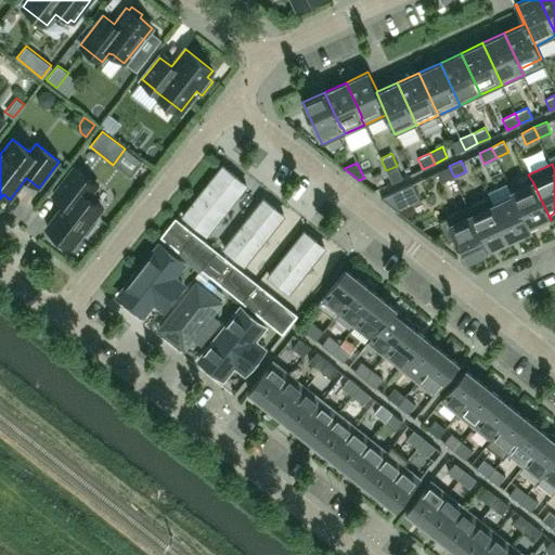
[(205,239),(246,186),(220,166),(179,219),(205,239)]
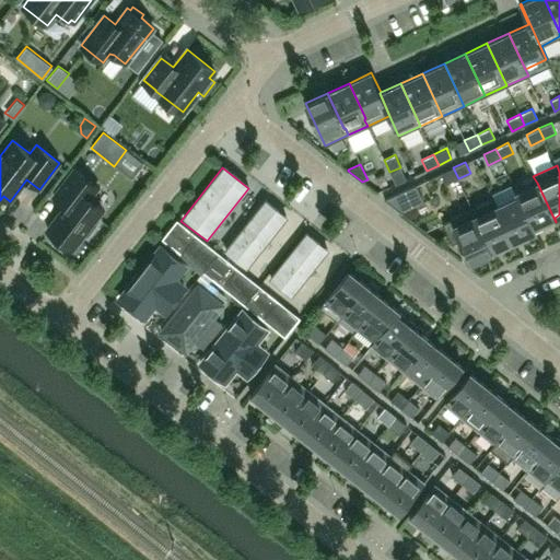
[(406,179),(400,167),(389,172),(396,185),(406,179)]
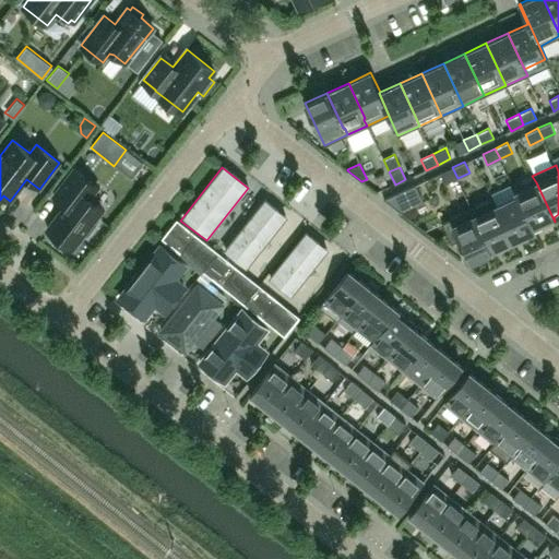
[(458,178),(452,167),(440,174),(444,185),(458,178)]
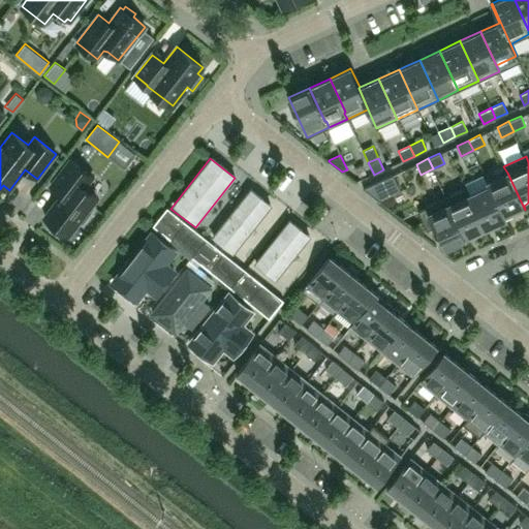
[(53,223),(50,226),(57,232),(60,228),(68,235),(79,221),(82,224),(92,211),(88,209),(96,197),(84,187),(92,177),(70,160),(51,186),(62,194),(44,217),(53,223)]
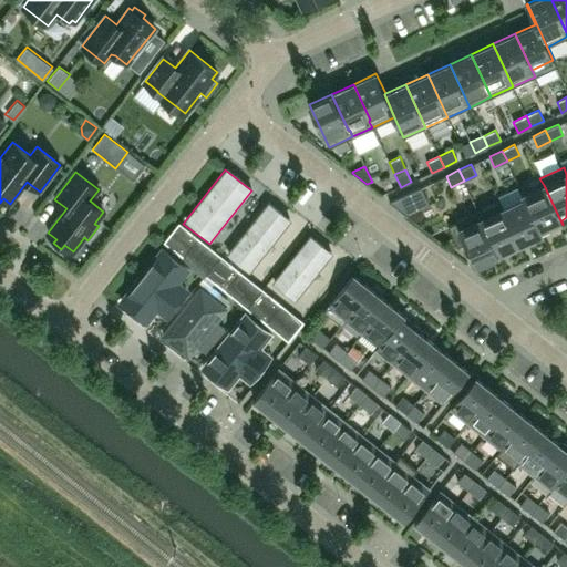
[(560,220),(544,185),(522,195),(523,198),(524,198),(540,235),(542,234),(563,225),(560,220)]
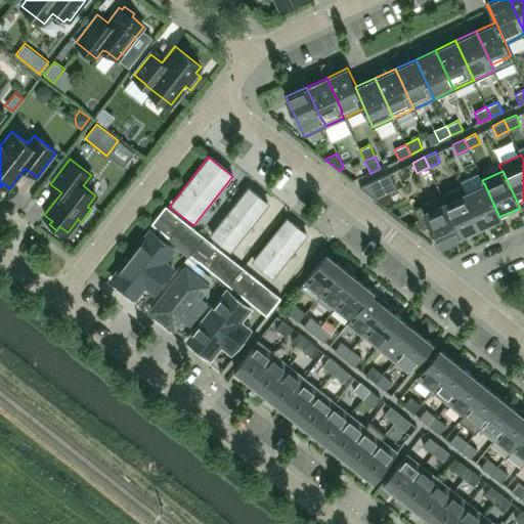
[(396,188),(389,173),(360,186),(359,186),(375,199),(376,200),(376,199),(396,188)]
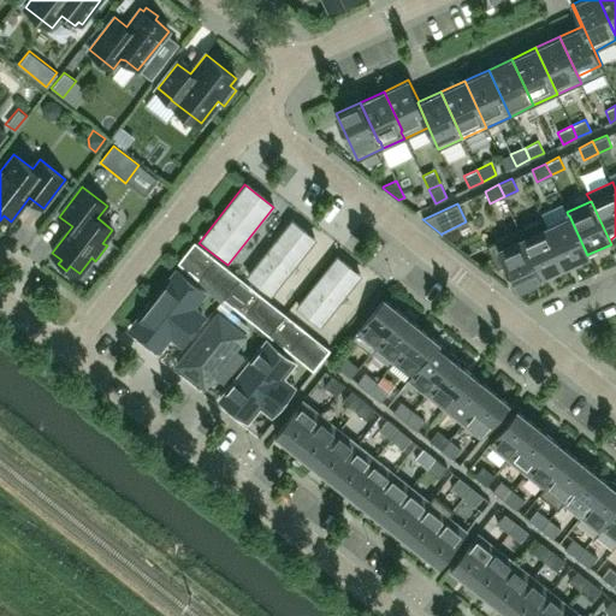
[(569,215),(568,215),(545,226),(563,266),(587,255),(569,215)]
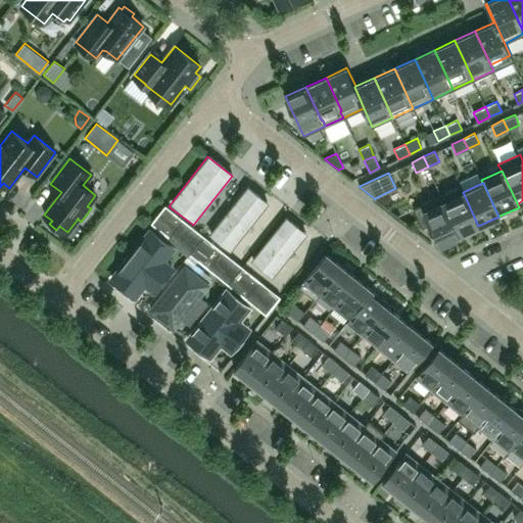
[(228,253),(267,204),(246,188),(207,237),(228,253)]
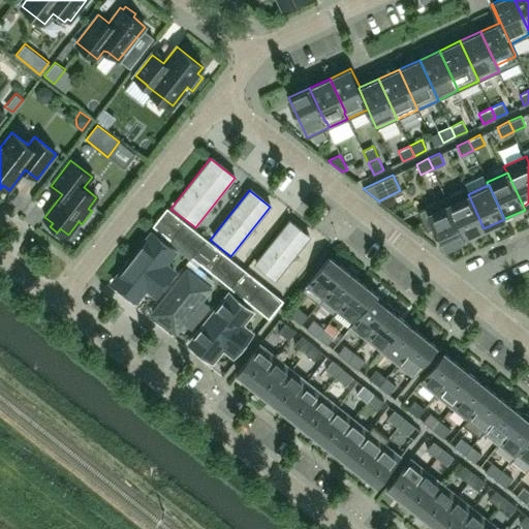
[(470,235),(484,228),(468,194),(449,204),(448,204),(464,238),(470,235)]
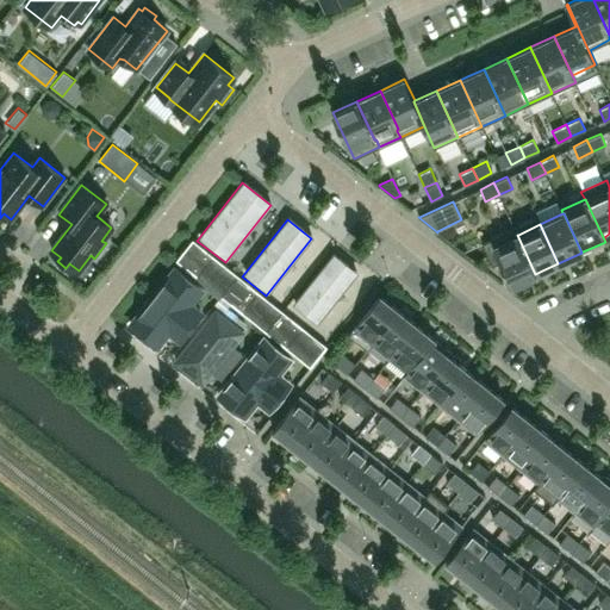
[(535,274),(517,235),(518,235),(515,226),(481,242),(492,265),(499,262),(510,285),(511,285),(535,274)]
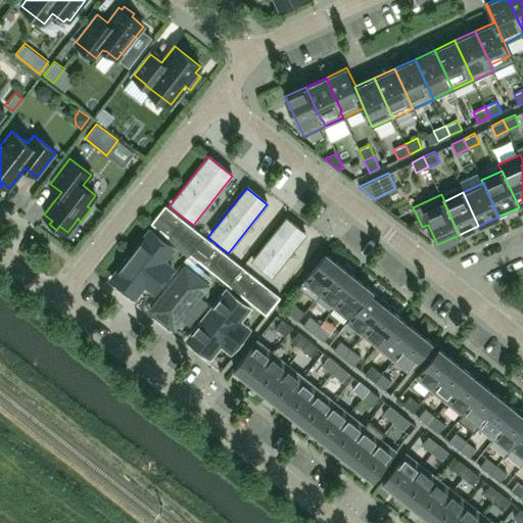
[(151,223),(189,253),(203,235),(165,205),(151,223)]
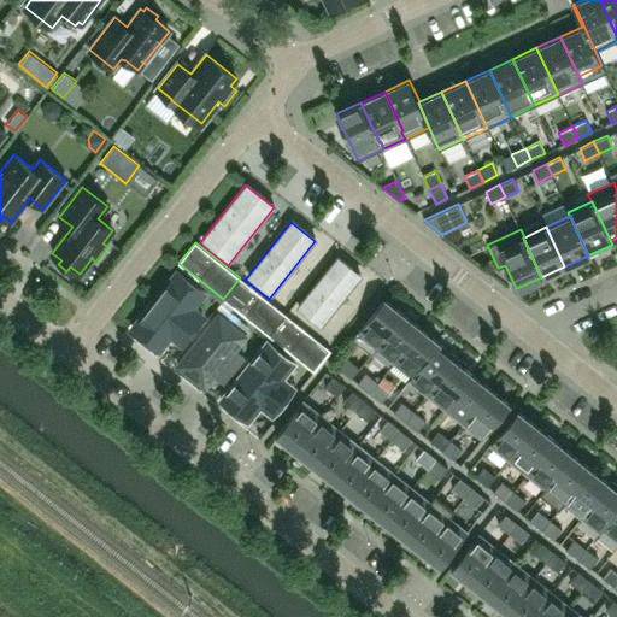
[(318,330),(360,277),(335,258),(294,310),(318,330)]
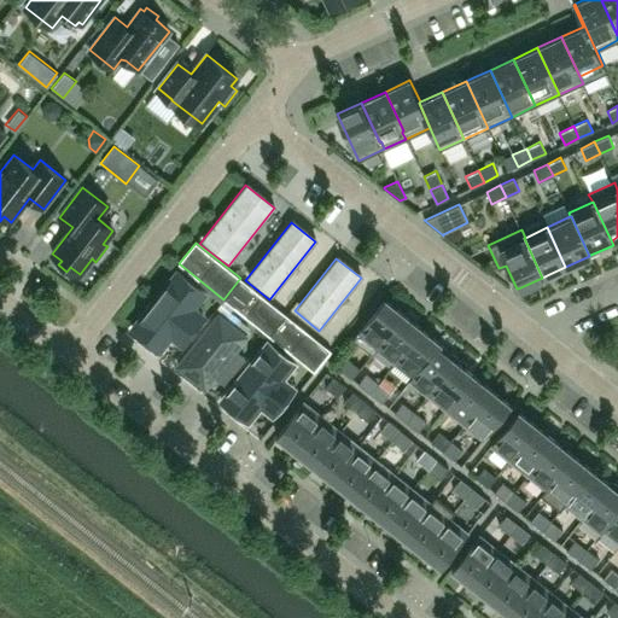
[(158,356),(170,342),(182,350),(207,319),(196,310),(205,297),(175,273),(128,332),(158,356)]
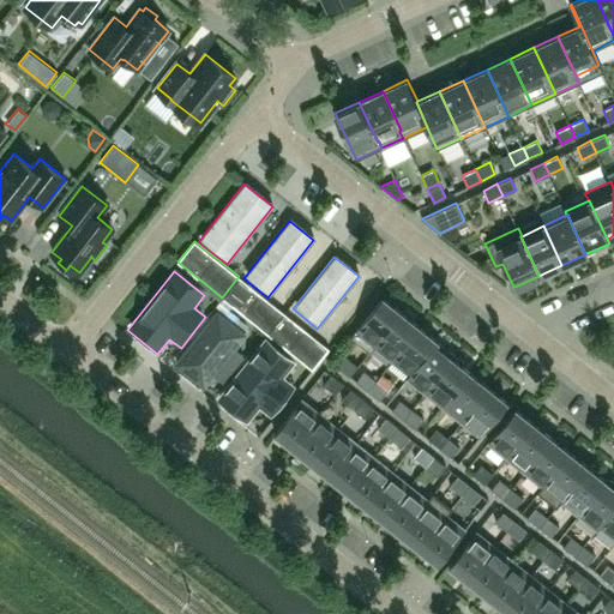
[(262,295),(239,276),(222,298),(245,315),(262,295)]
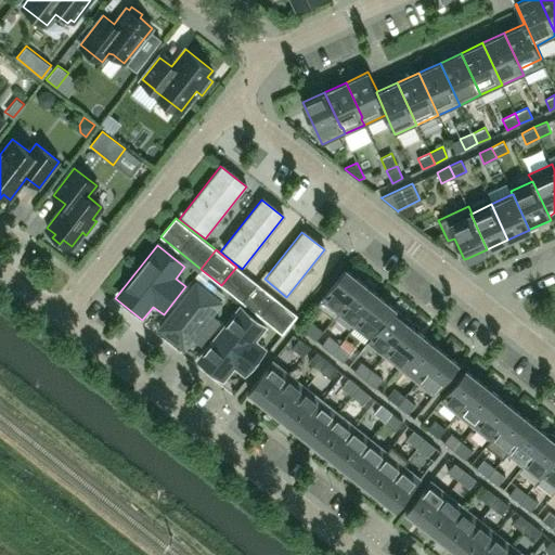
[(338,312),(362,282),(346,269),(317,305),(334,319),(339,313),(338,312)]
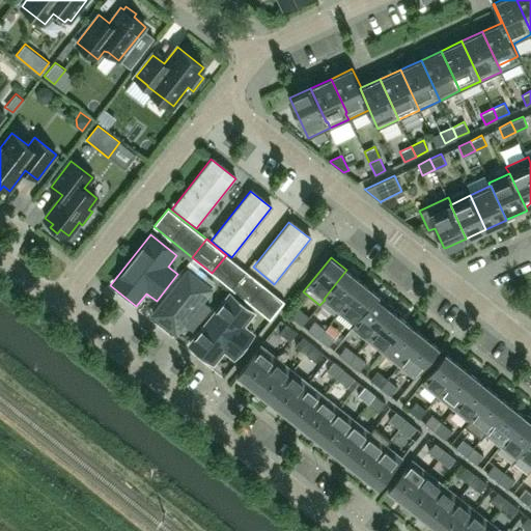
[(175,337),(213,290),(187,270),(149,316),(175,337)]
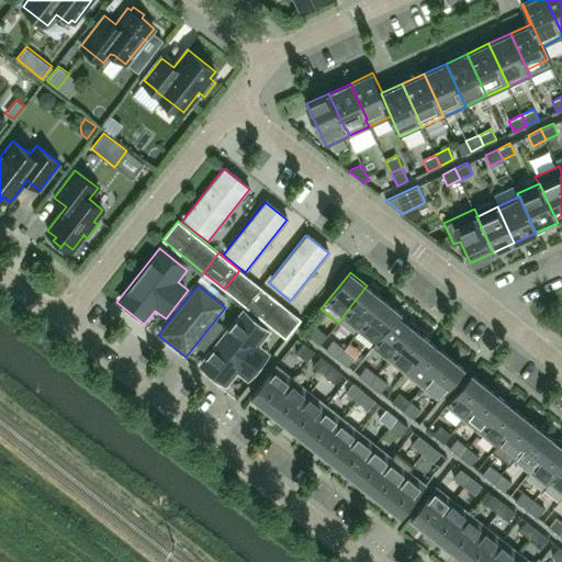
[(359,329),(383,299),(367,285),(343,316),(344,317),(359,329)]
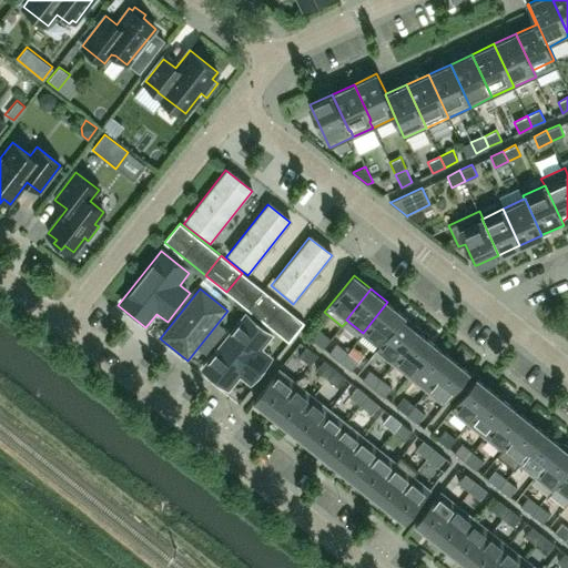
[(282,304),(264,290),(250,310),(267,324),(282,304)]
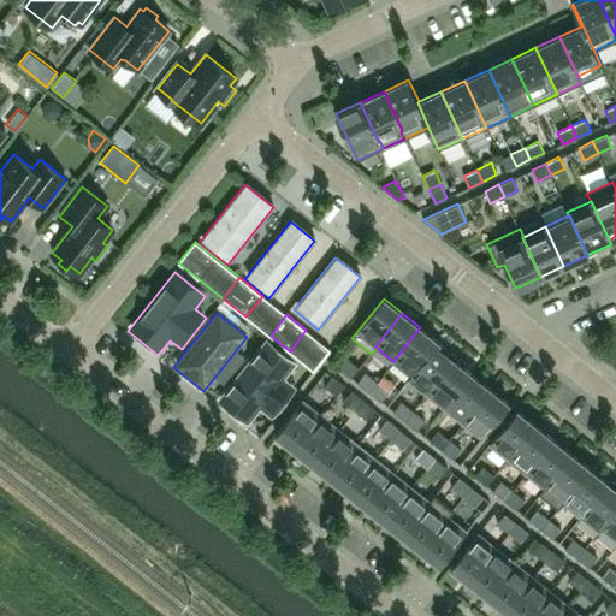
[(409,379),(438,342),(420,327),(394,361),(410,374),(408,378),(409,379)]
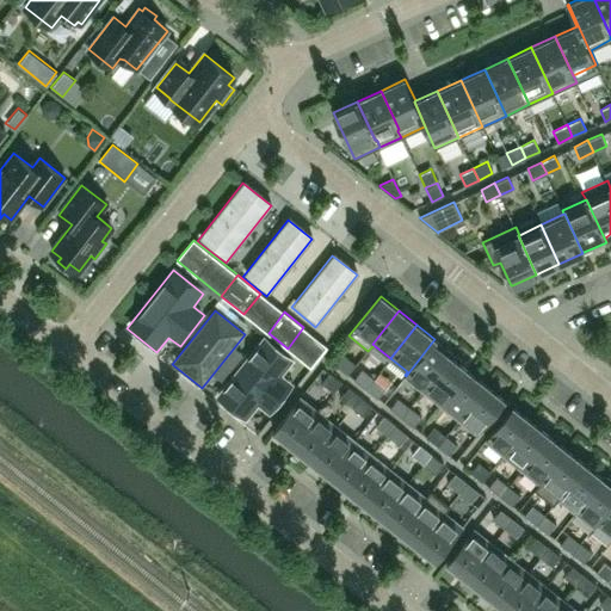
[(294,387),(281,377),(292,363),(263,339),(215,400),(245,423),(257,407),(270,418),(294,387)]
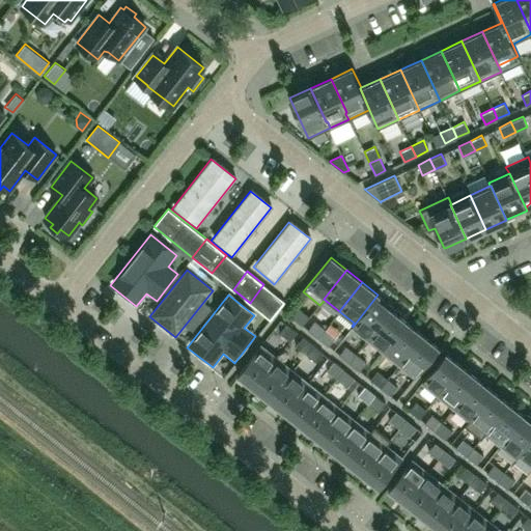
[(368,339),(391,310),(392,310),(394,308),(378,295),(353,327),(368,339)]
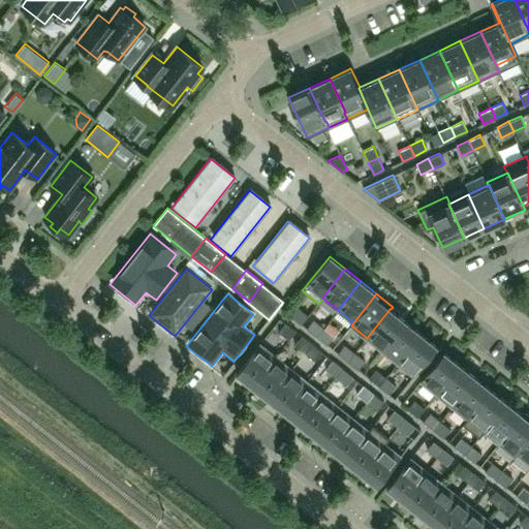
[(301,324),(308,315),(298,307),(290,316),(301,324)]
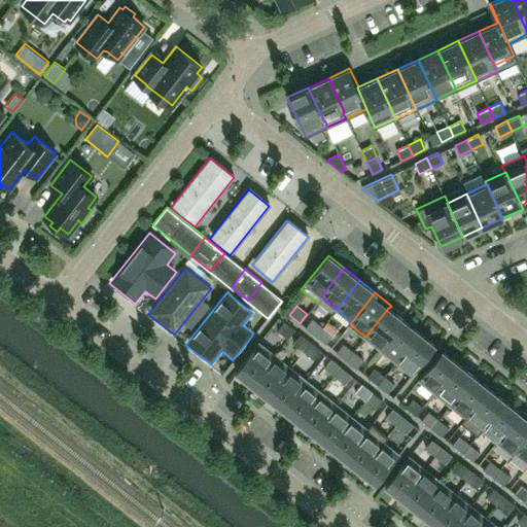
[(403,320),(389,308),(388,308),(365,337),(381,349),(403,320)]
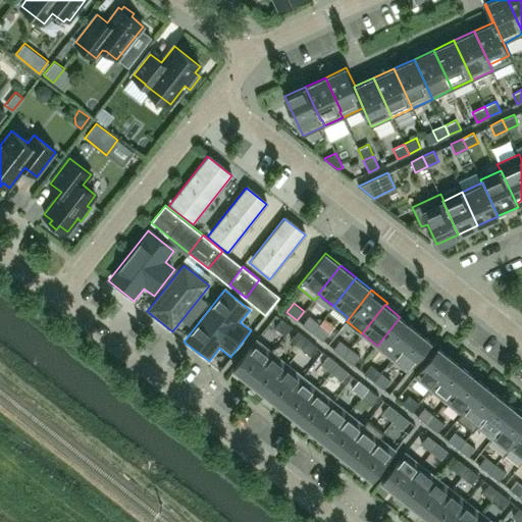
[(319,323),(309,315),(303,324),(313,332),(319,323)]
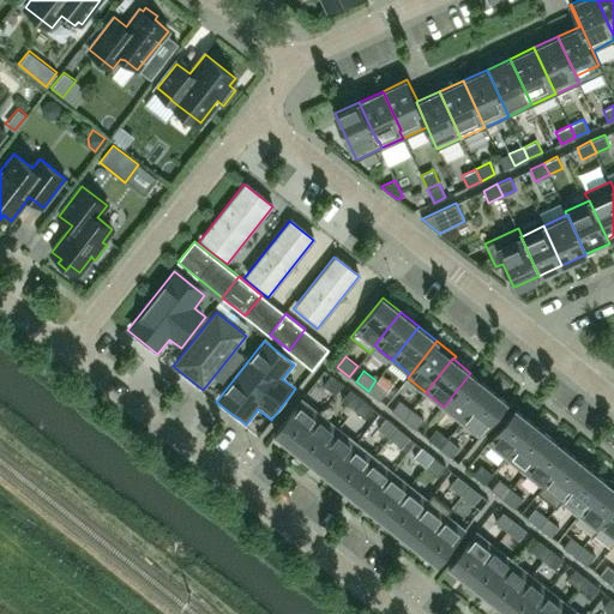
[(462,421),(488,387),(470,373),(444,407),(462,421)]
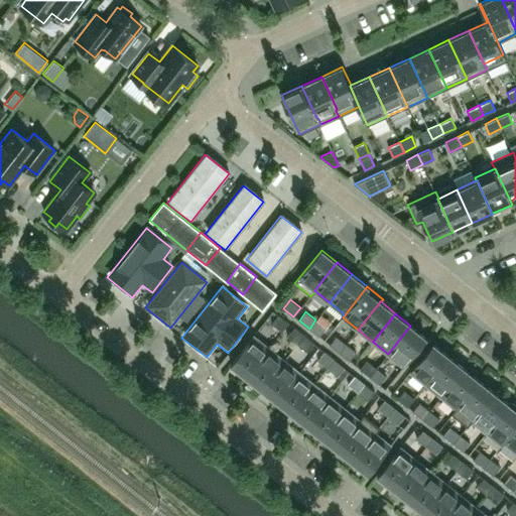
[(281,332),(288,323),(278,314),(271,324),(281,332)]
